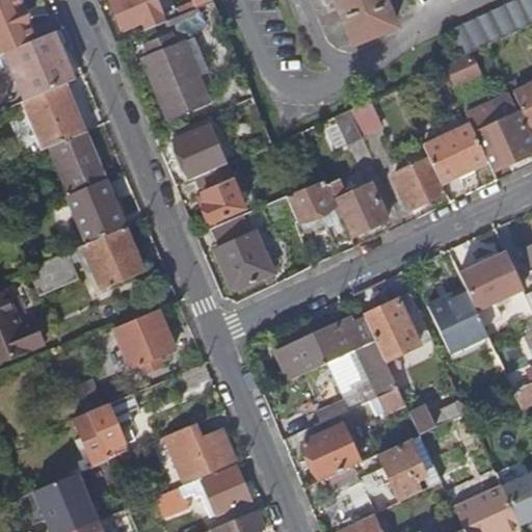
[(35,41),(17,0),(0,0),(0,55),(6,53),(35,41)]
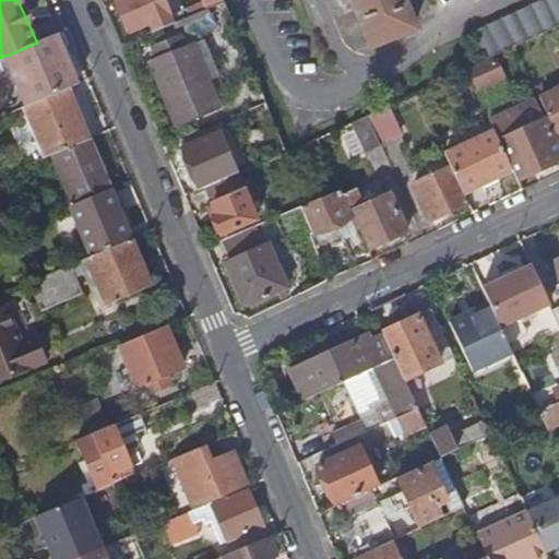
[(224,0),(203,0),(204,2),(170,15),(163,0),(115,0),(129,33),(151,24),(153,32),(225,1),(224,0)]
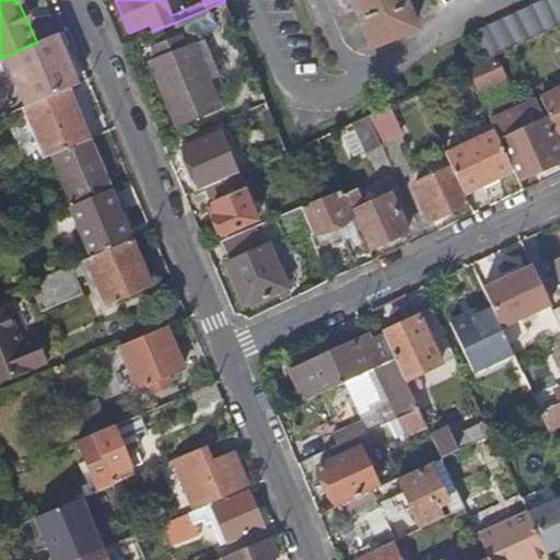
[(372,47),(416,30),(404,0),(352,0),(354,3),(372,47)]
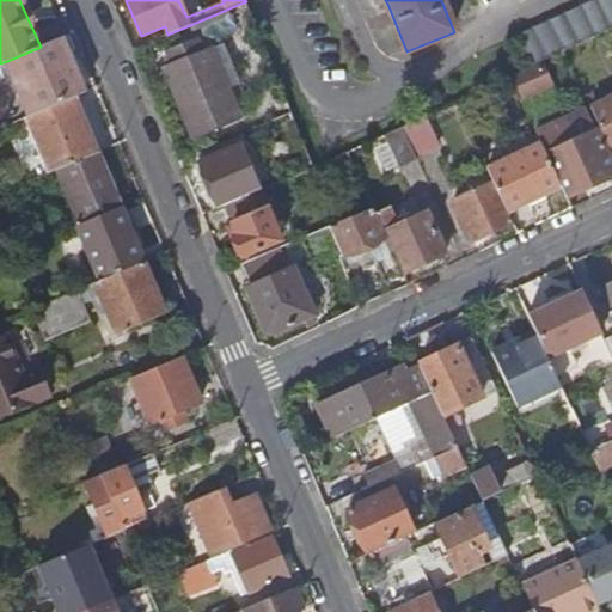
[(611,0),(592,0),(518,35),(532,66),(565,50),(611,28),(611,0)]
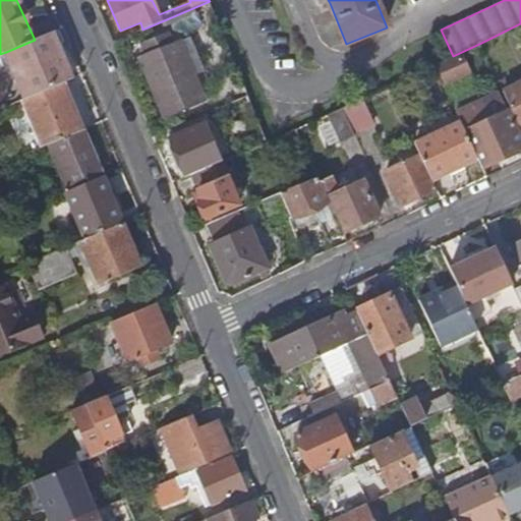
[(35,40),(6,52),(18,83),(24,80),(31,97),(64,82),(72,79),(53,32),(35,40)]
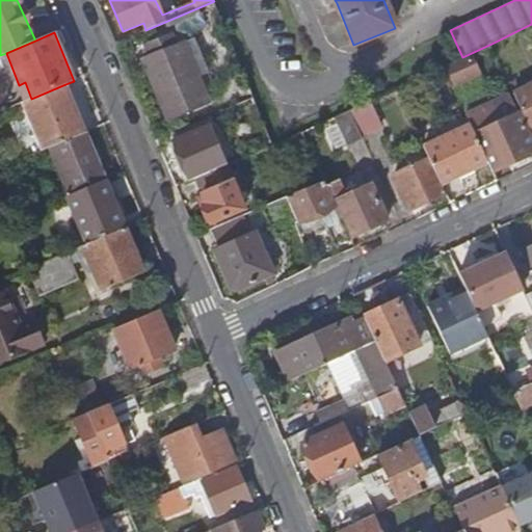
[(143,60),(168,121),(197,108),(208,104),(184,44),(171,49),(143,60)]
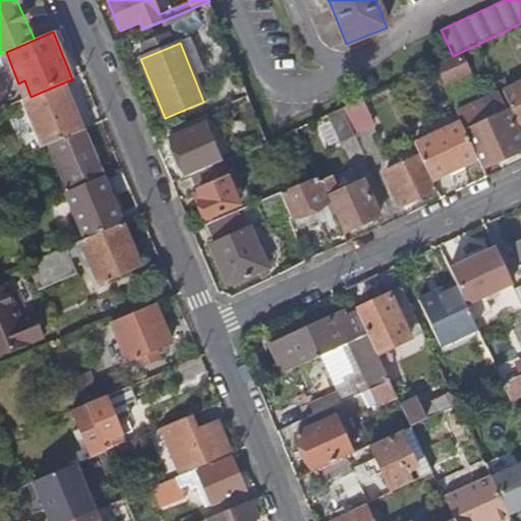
[(439,66),(446,82),(469,71),(462,56),(439,66)]
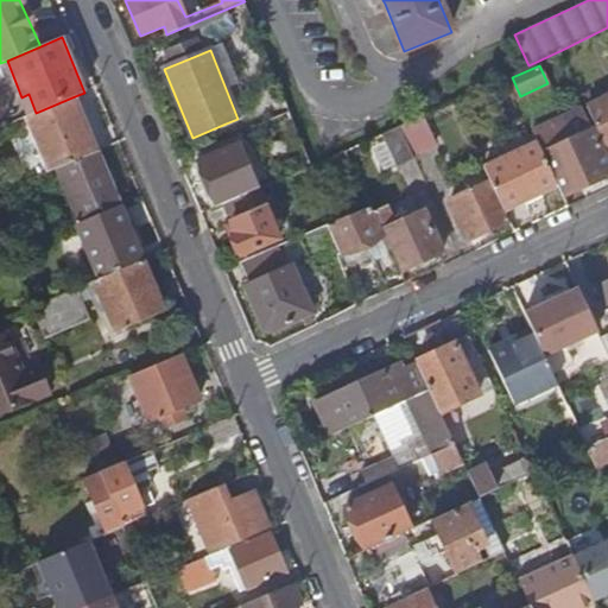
[(607,95),(588,106),(607,146),(607,95)]
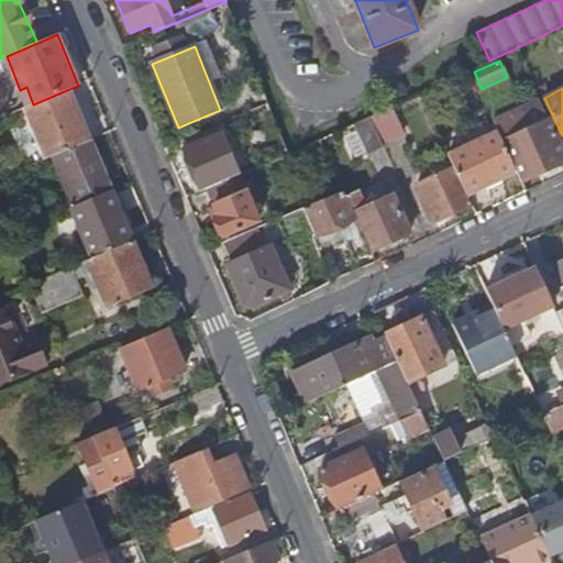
[(90,141),(69,89),(33,105),(23,109),(45,159),(53,156),(90,141)]
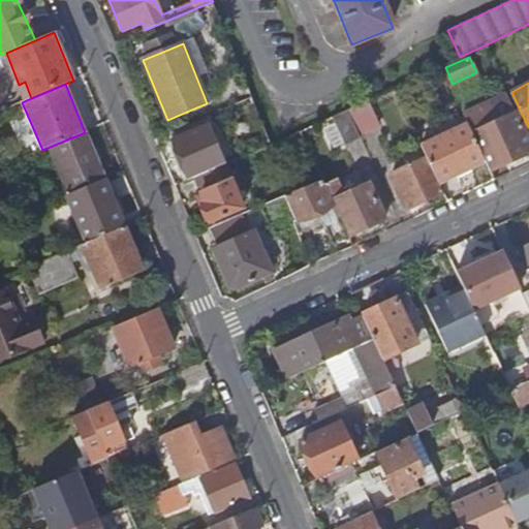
[(508,113),(514,110),(506,94),(492,101),(501,120),(510,117),(508,113)]
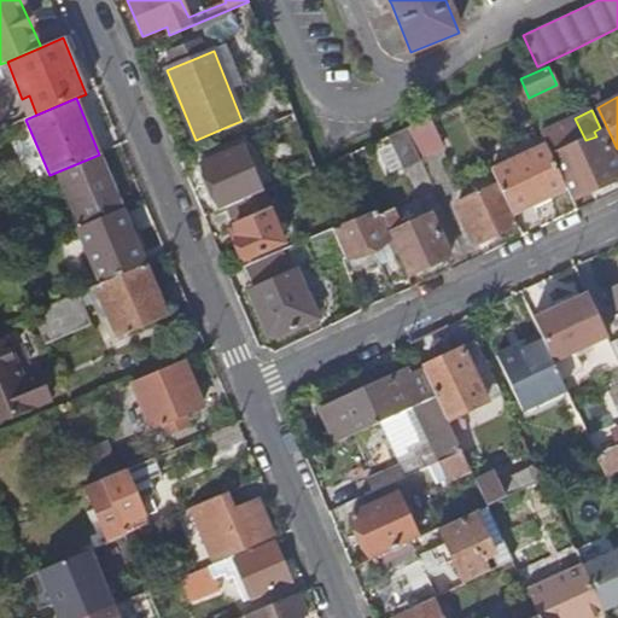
[(438,135),(431,116),(406,128),(414,146),(438,135)]
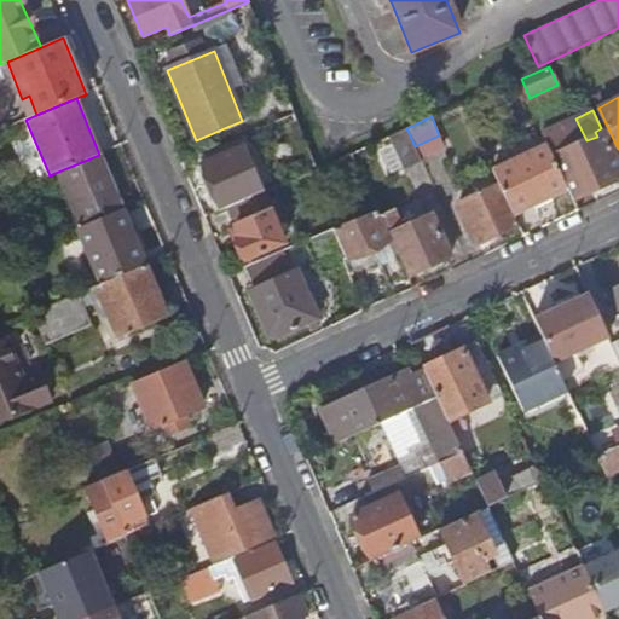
[(570,190),(574,200),(618,178),(618,165),(601,128),(595,132),(597,137),(586,140),(576,119),(553,128),(543,133),(548,145),(570,190)]
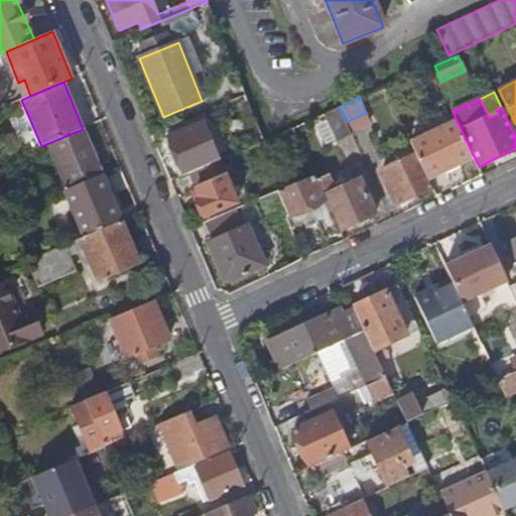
[(346,122),(339,107),(318,116),(325,127),(331,124),(338,138),(339,141),(352,135),(346,122)]
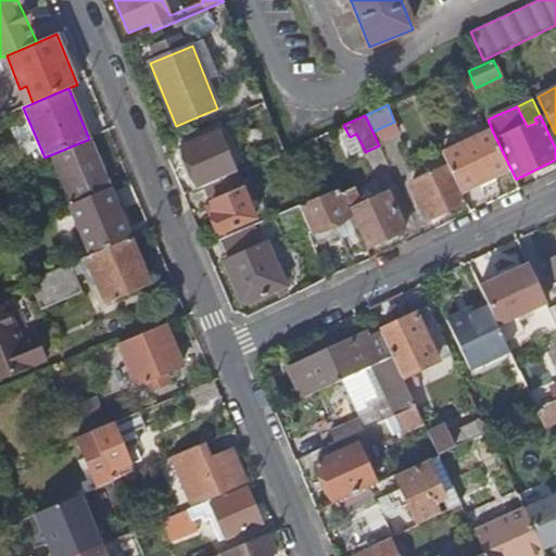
[(350,137),(343,125),(340,127),(352,154),(364,149),(356,134),(350,137)]
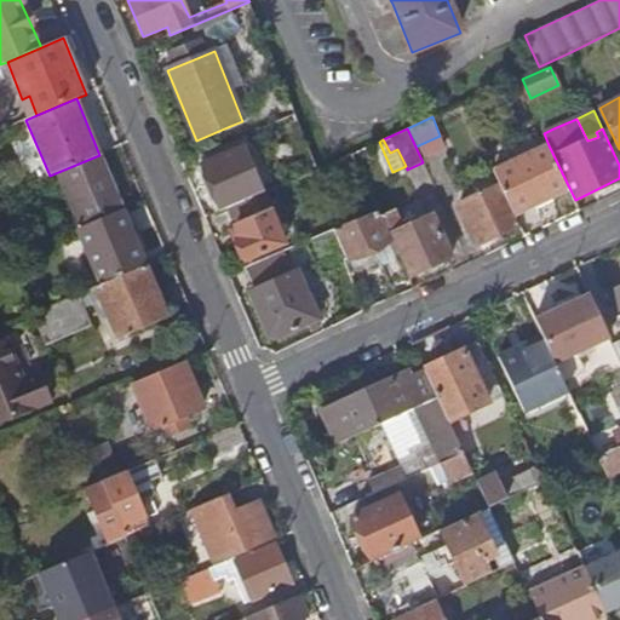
[(501,184),(515,216),(570,190),(549,145),(494,171),(501,184)]
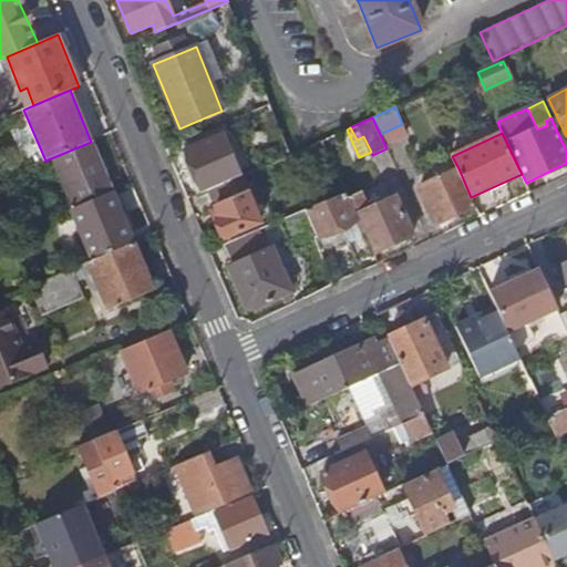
[(222,135),(185,152),(203,192),(238,176),(222,135)]
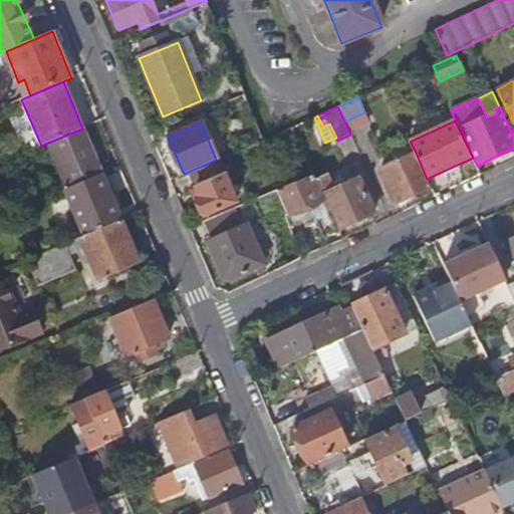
[(82,129),(48,143),(68,189),(101,174),(82,129)]
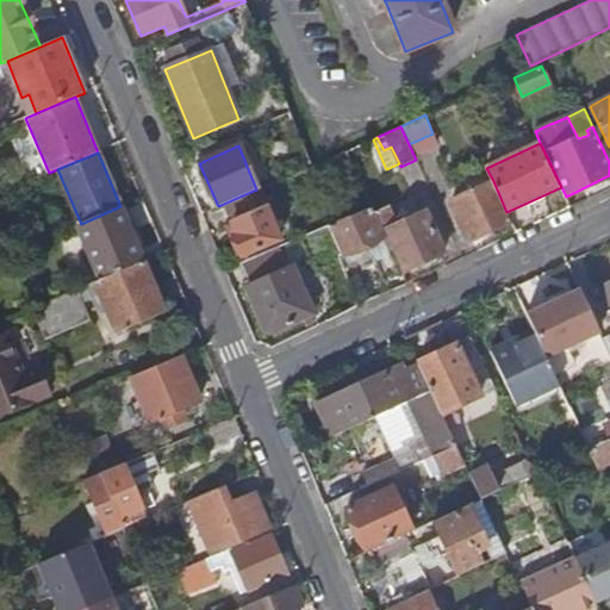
[(506,212),(493,181),(453,200),(472,241),(511,222),(506,212)]
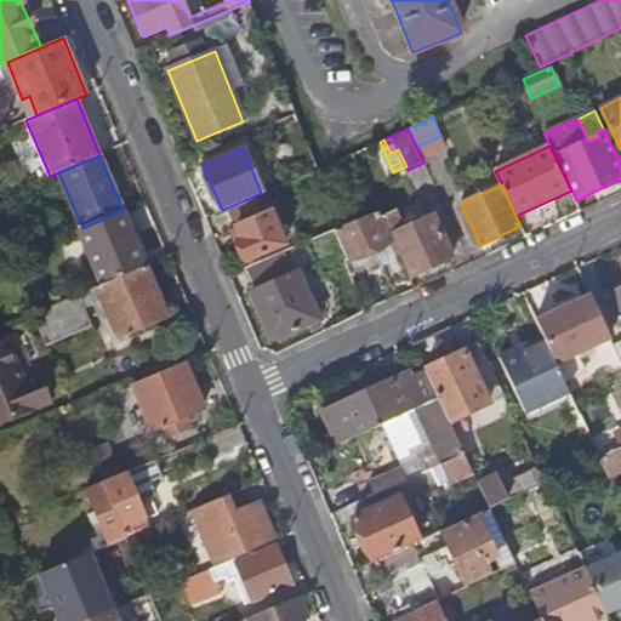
[(263,193),(229,208),(238,226),(231,229),(244,261),(284,245),(263,193)]
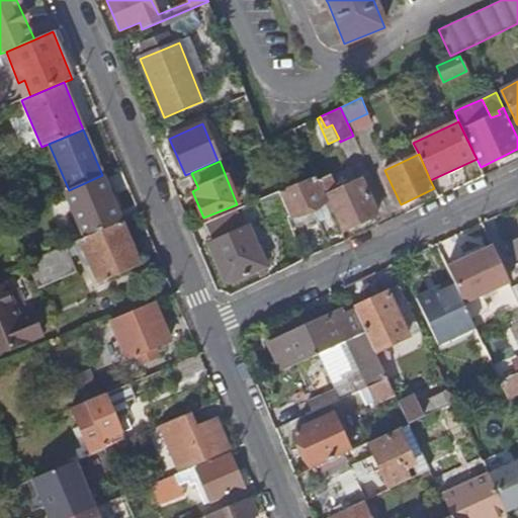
[(329,201),(343,231),(378,214),(362,180),(338,191),(333,193),(330,187),(335,184),(330,173),(319,179),(329,201)]
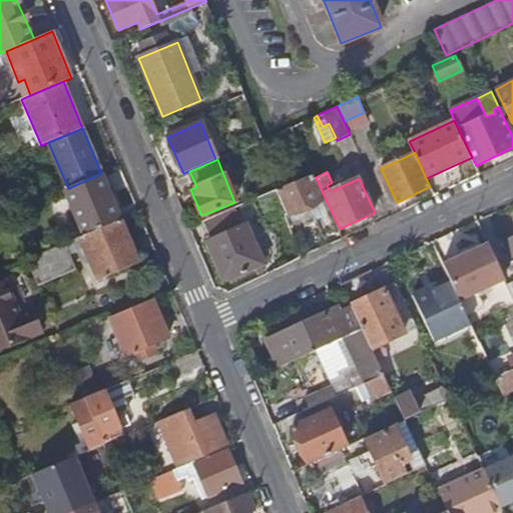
[(120,220),(101,173),(68,188),(64,190),(83,236),(120,220)]
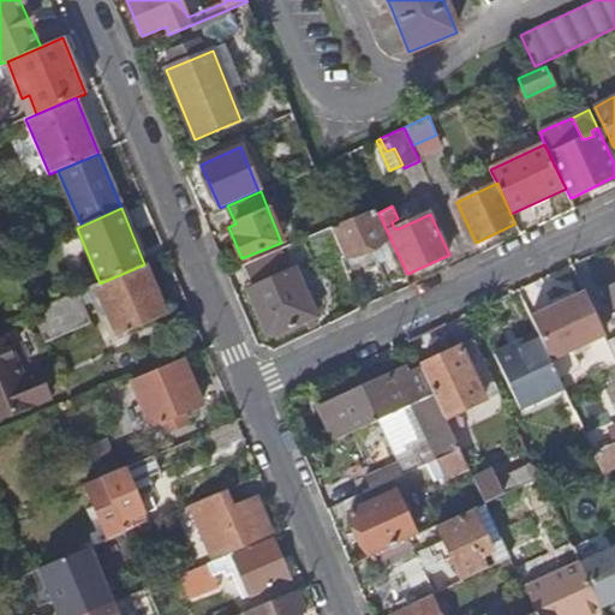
[(376,209),(332,227),(345,260),(356,255),(390,239),(378,213),(376,209)]
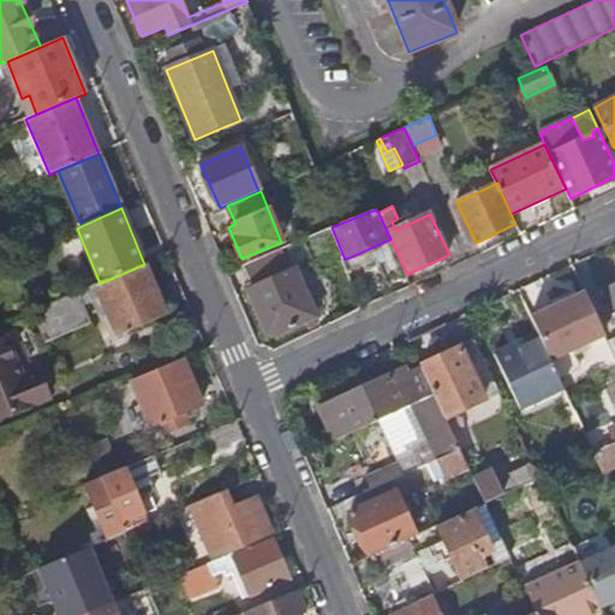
[(387,284),(407,274),(390,239),(356,255),(362,266),(372,261),(371,258),(374,256),(387,284)]
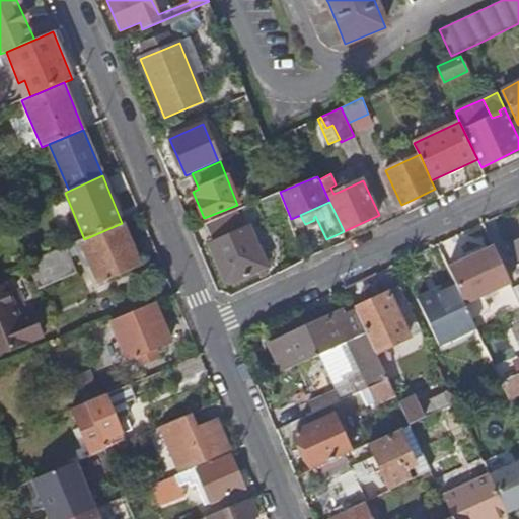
[(232,283),(268,268),(242,208),(206,223),(214,242),(210,244),(223,280),(232,283)]
